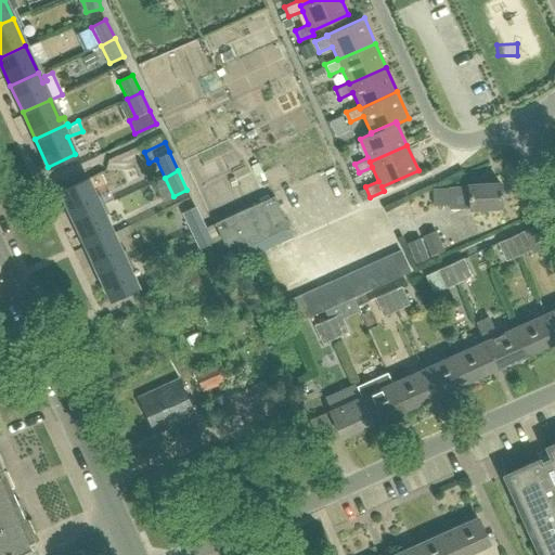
[(99,206),(86,178),(59,191),(72,219),(99,206)]
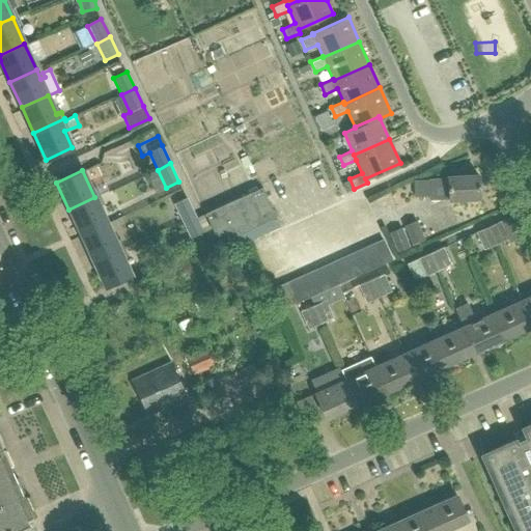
[(439,177),(412,178),(414,198),(429,197),(430,201),(441,200),(449,199),(449,200),(480,198),(478,174),(448,176),(448,177),(439,177)]
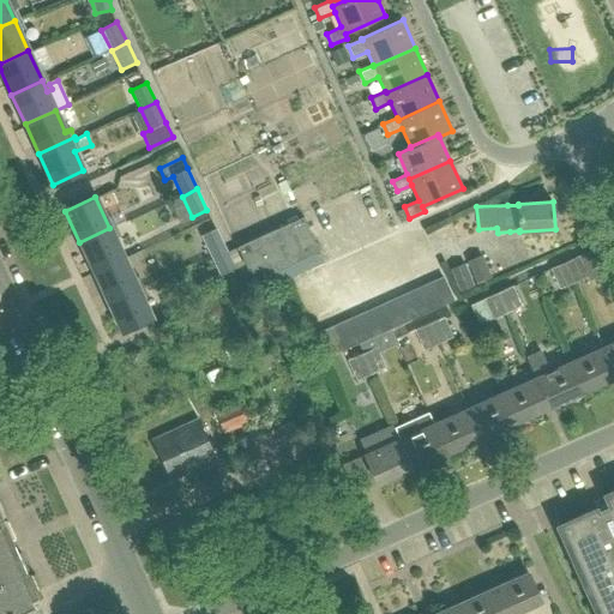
[(245,264),(252,282),(318,252),(301,217),(256,239),(236,247),(245,264)]
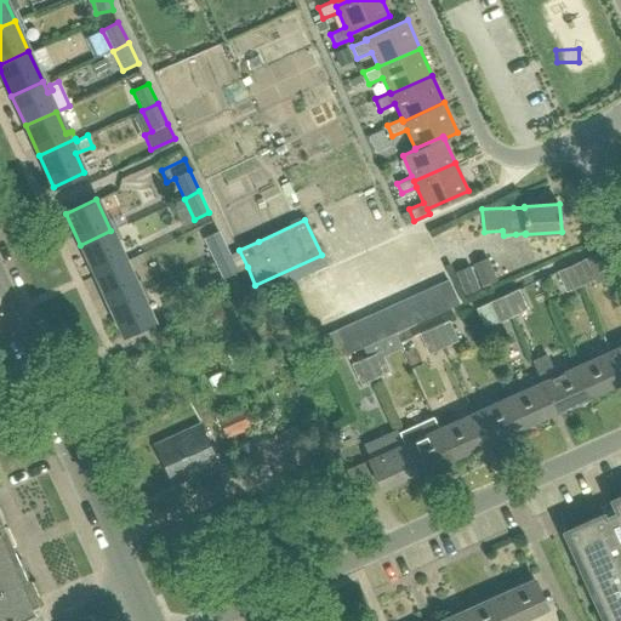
[(93,274),(125,261),(110,231),(80,245),(93,274)]
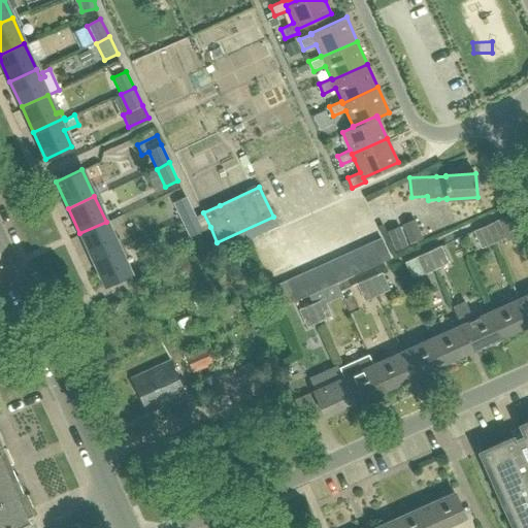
[(180,221),(194,213),(186,196),(172,202),(180,221)]
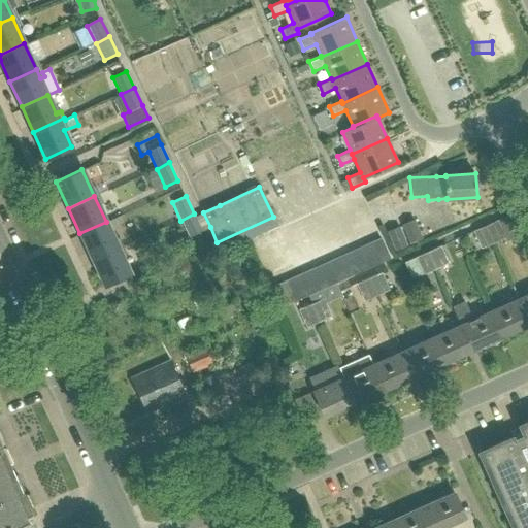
[(189,237),(202,231),(195,216),(194,213),(180,221),(189,237)]
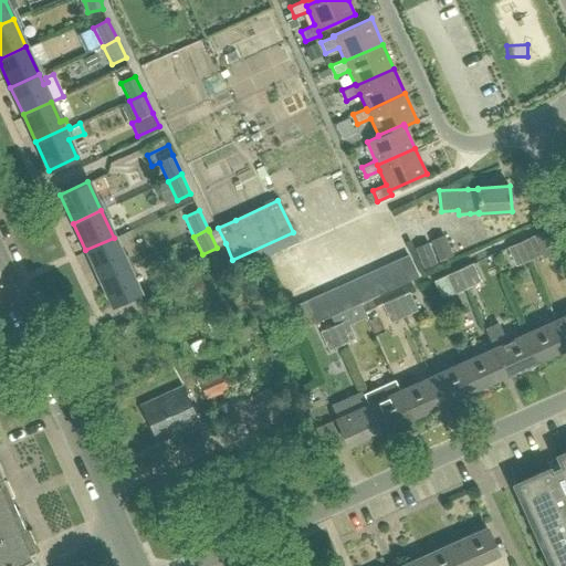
[(521,242),(530,261),(542,255),(543,258),(561,250),(552,229),(533,237),(521,242)]
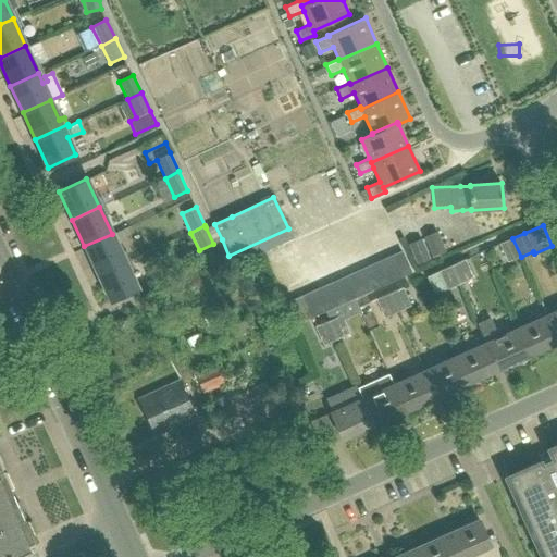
[(431,257),(445,251),(436,232),(423,237),(431,257)]
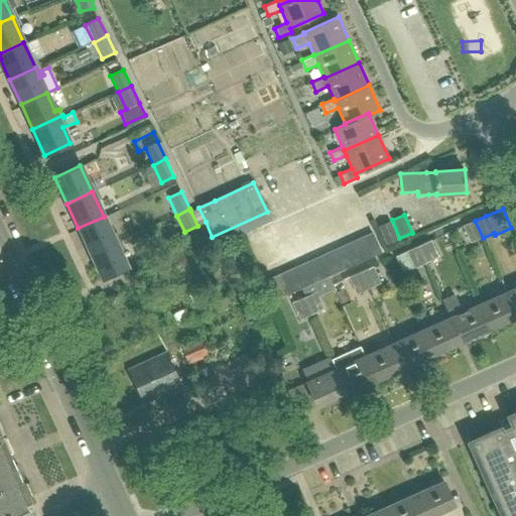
[(78,228),(89,253),(115,241),(104,217),(78,228)]
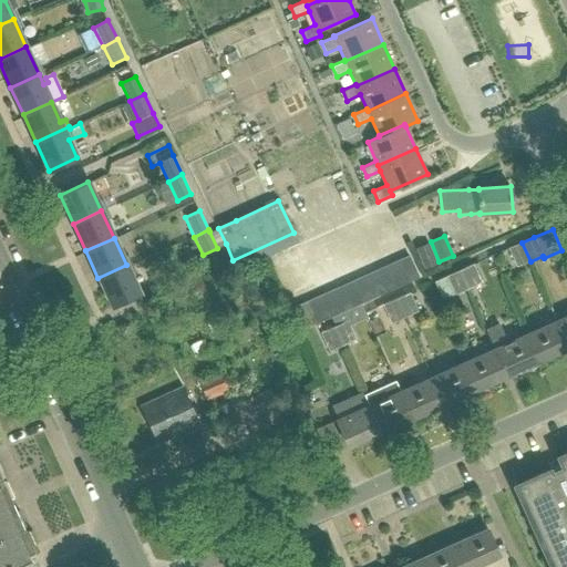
[(423,270),(437,264),(429,243),(414,248),(423,270)]
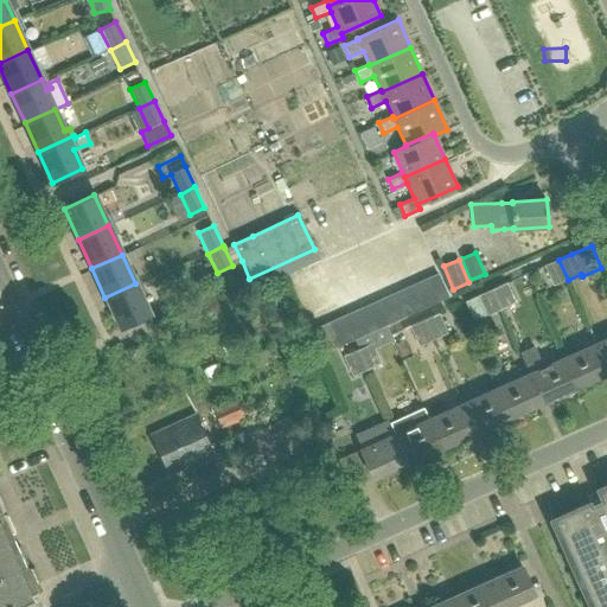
[(554,287),(568,280),(558,260),(544,266),(554,287)]
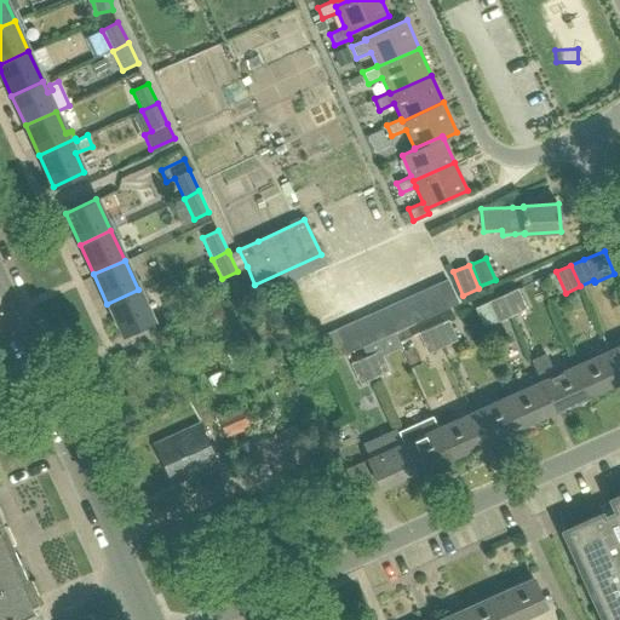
[(447,281),(435,287),(446,310),(458,304),(447,281)]
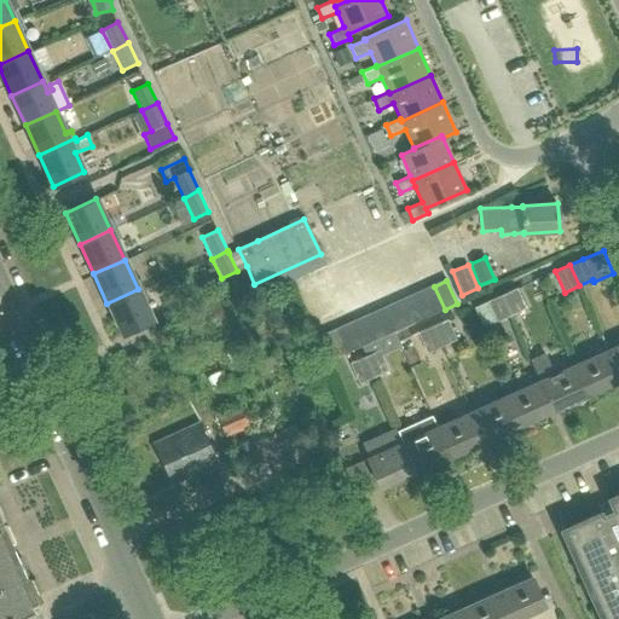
[(422,291),(433,314),(445,310),(434,287),(422,291)]
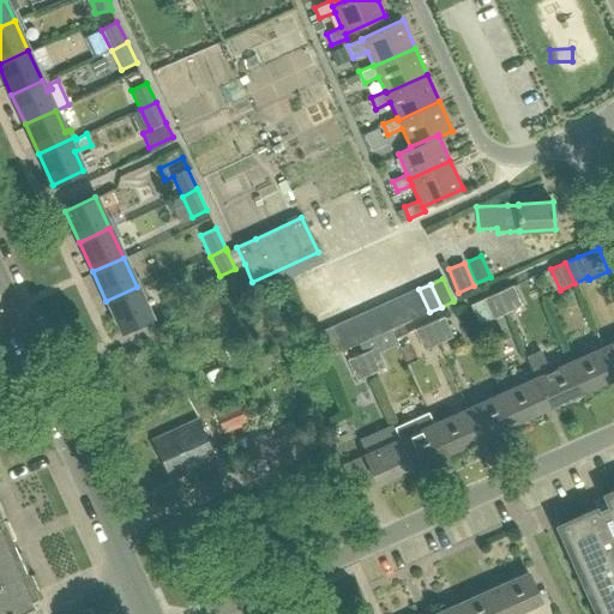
[(120,332),(151,318),(137,287),(106,301),(120,332)]
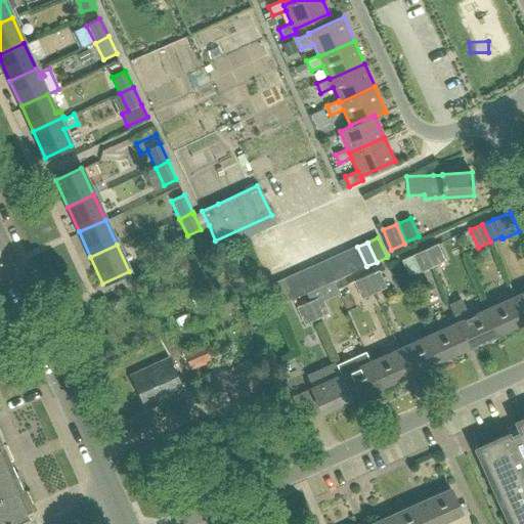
[(425,250),(433,268),(444,262),(436,245),(425,250)]
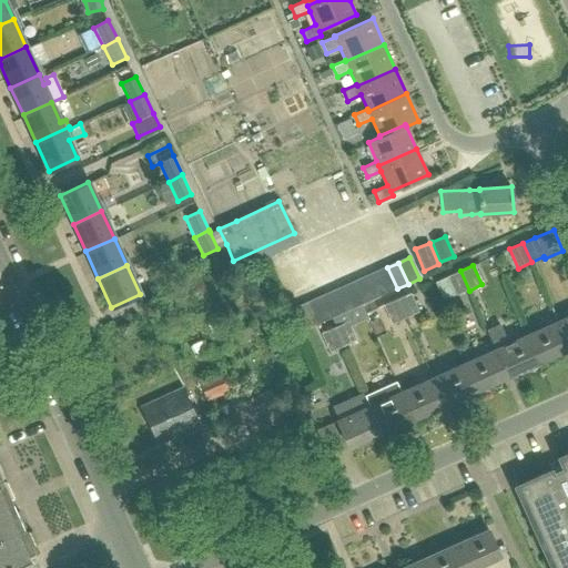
[(376,273),(386,294),(397,288),(387,267),(376,273)]
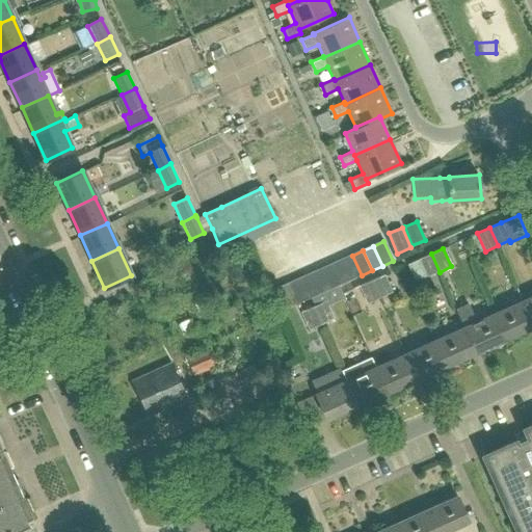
[(427,277),(440,272),(431,254),(419,260),(427,277)]
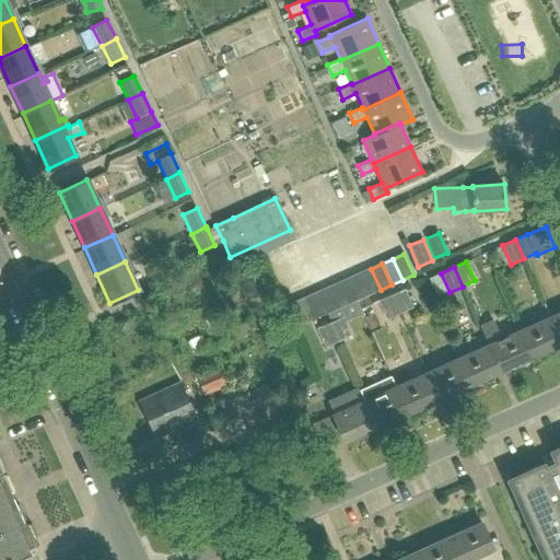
[(361,273),(370,294),(381,290),(371,269),(361,273)]
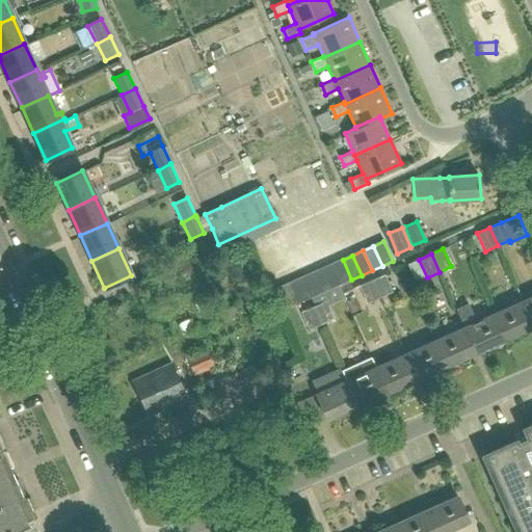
[(333,264),(341,285),(351,280),(343,260),(333,264)]
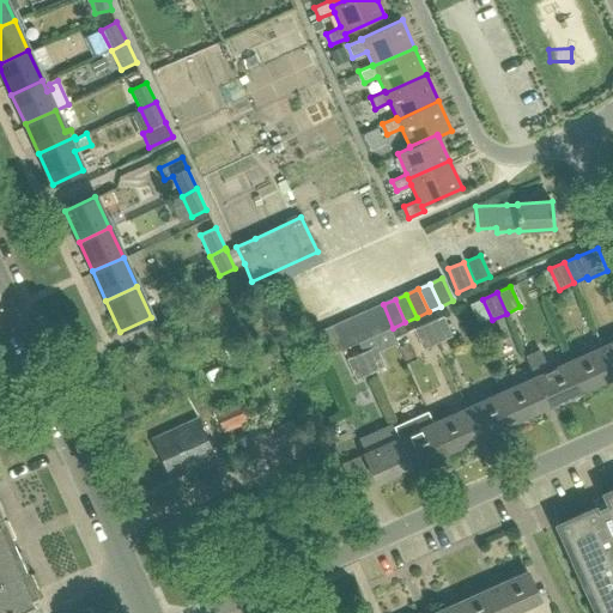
[(371,310),(381,333),(393,328),(383,304),(371,310)]
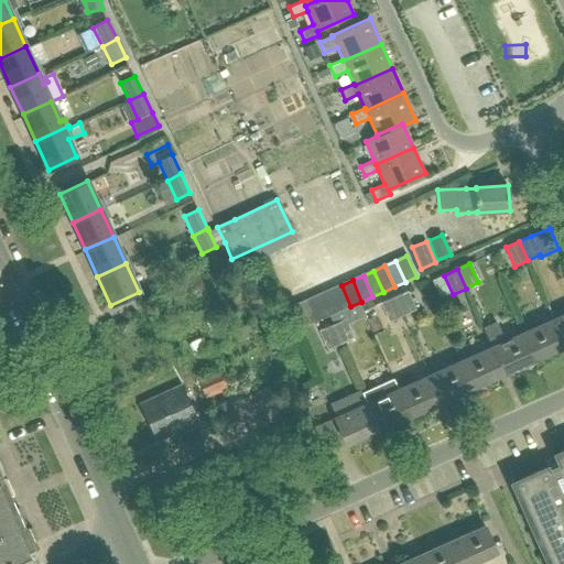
[(340,311),(350,306),(342,285),(331,290),(340,311)]
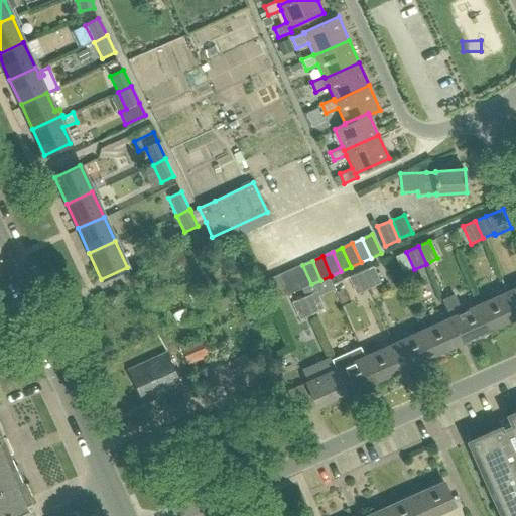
[(292,270),(301,289),(311,284),(302,265),(292,270)]
